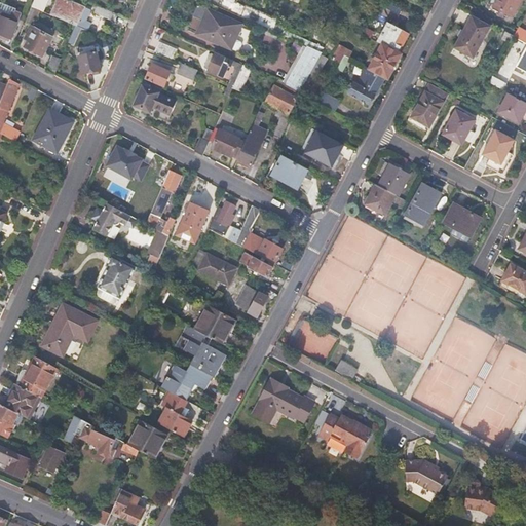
[(34,0),(32,6),(40,10),(43,11),(47,0),(34,0)]
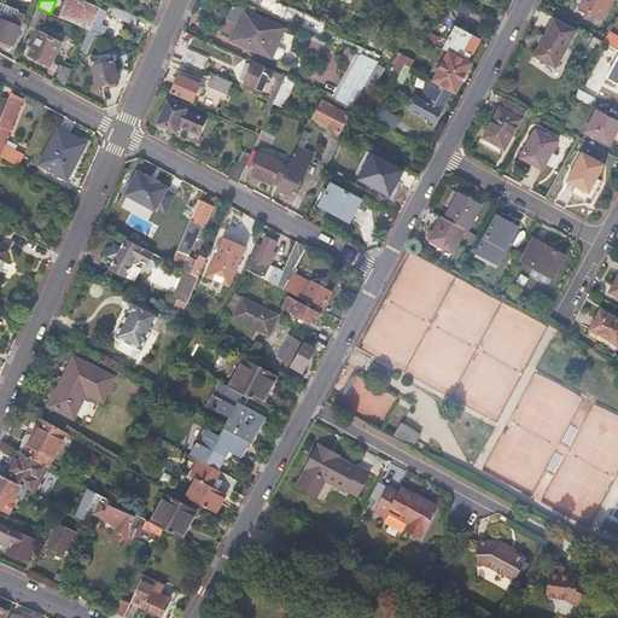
[(94,31),(104,36),(106,11),(81,0),(68,0),(60,17),(70,22),(89,29),(94,31)]
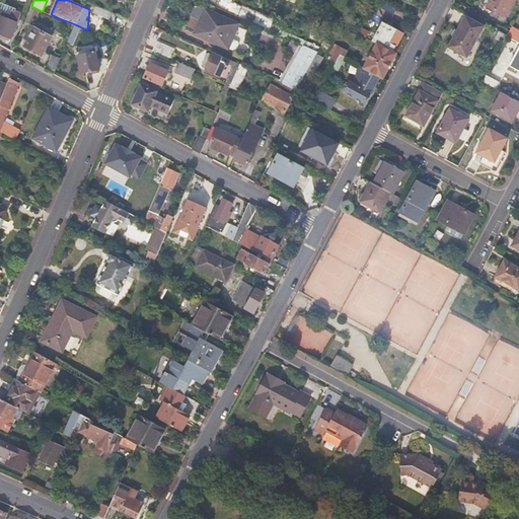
[(202,0),(239,15),(243,6),(243,4),(234,0),(202,0)]
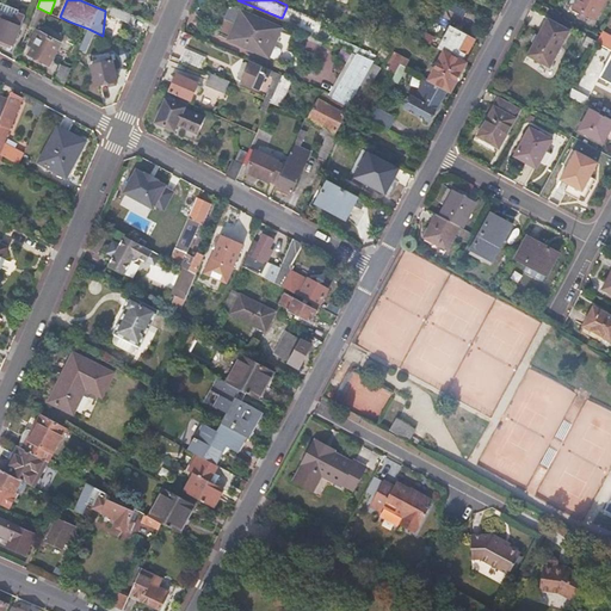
[(593,17),(602,0),(574,0),(572,5),(593,17)]
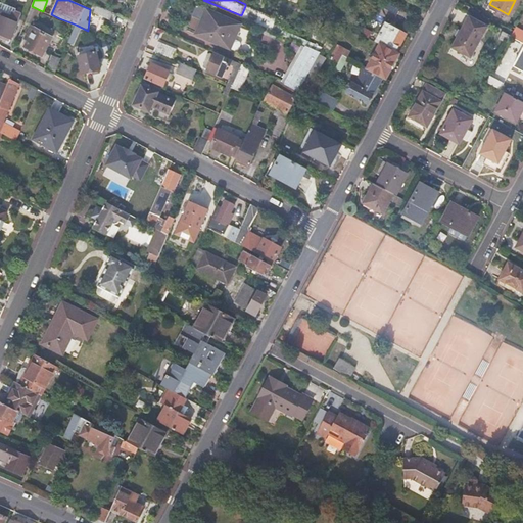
[(0,33),(10,38),(21,14),(15,11),(16,8),(0,1),(0,33)]
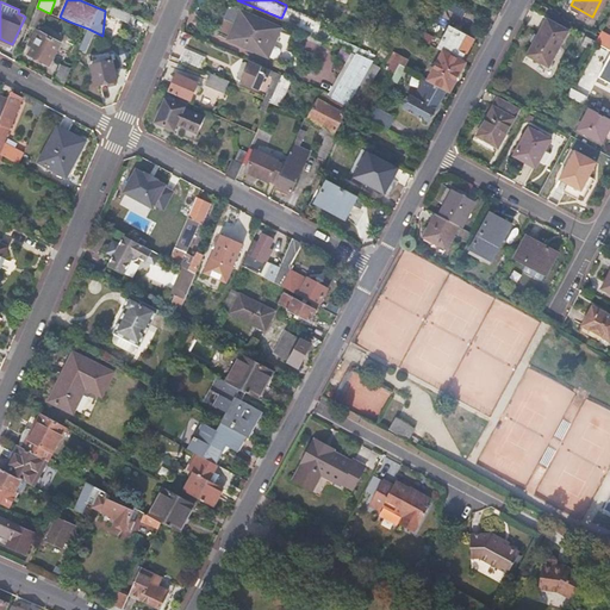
[(464,18),(467,10),(450,2),(447,11),(464,18)]
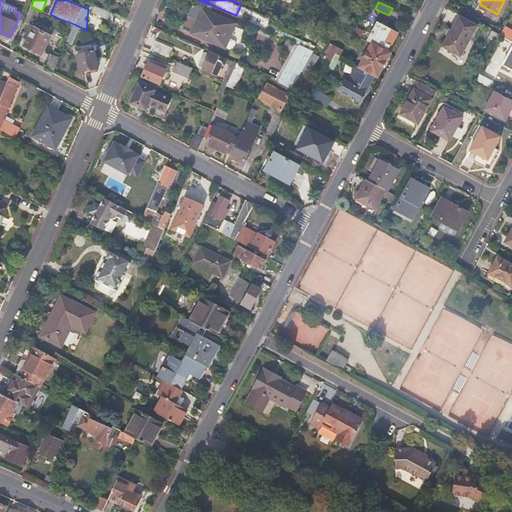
[(232,49),(242,25),(194,5),(183,28),(232,49)]
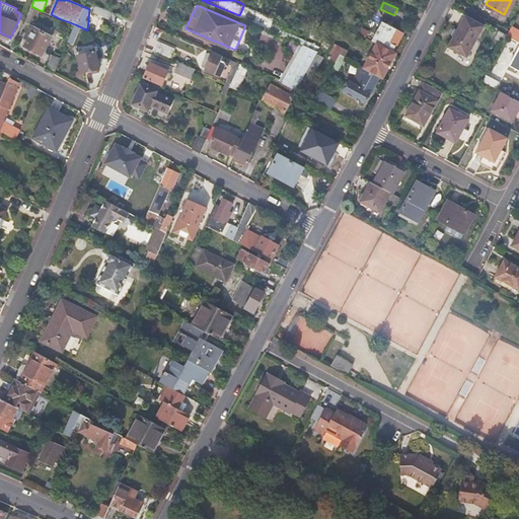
[(31,6),(25,20),(31,22),(34,16),(35,17),(40,10),(31,6)]
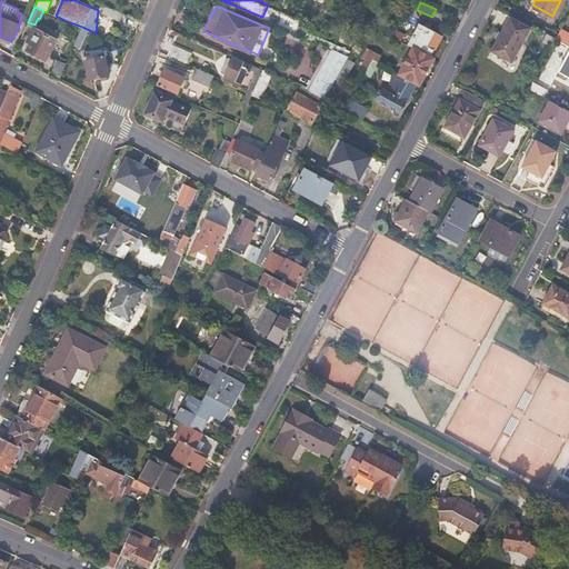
[(267,7),(262,17),(277,23),(300,33),(305,23),(267,7)]
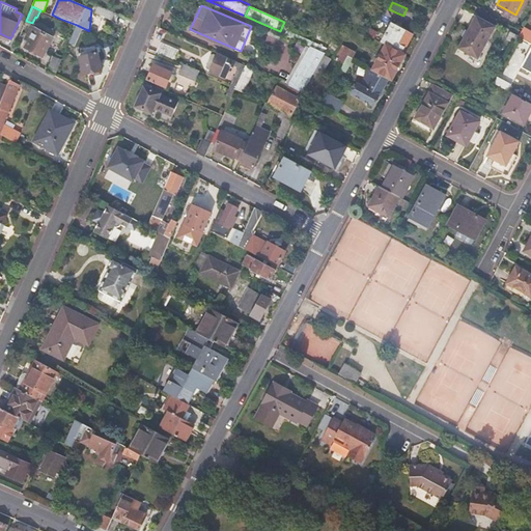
[(478,58),(495,26),(475,16),(457,48),(478,58)]
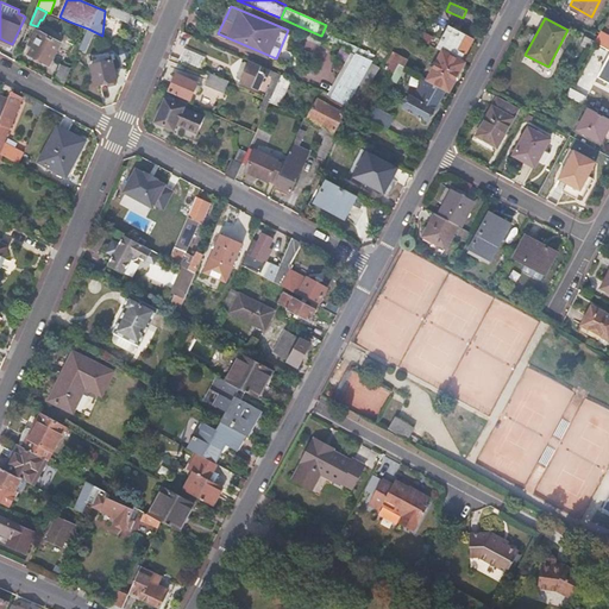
[(441,50),(459,61),(471,39),(447,26),(437,48),(441,50)]
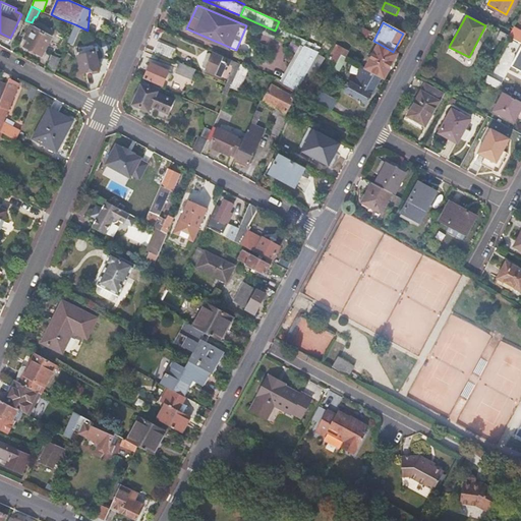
[(75,24),(68,39),(73,41),(79,26),(75,24)]
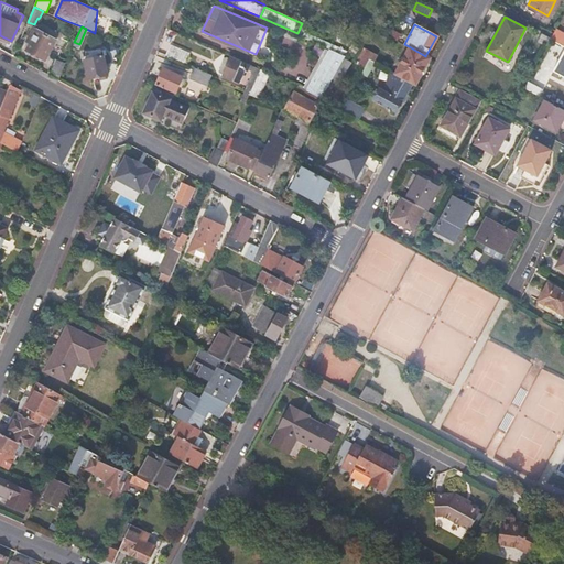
[(563,30),(555,26),(552,32),(549,38),(563,45),(563,46),(552,69),(561,74),(563,76),(563,30)]
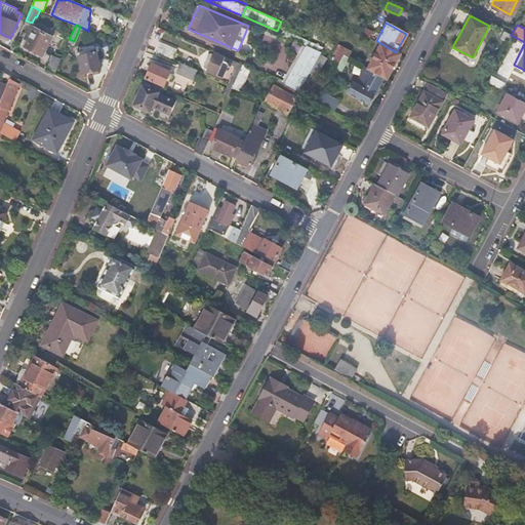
[(364,27),(360,33),(369,37),(372,31),(364,27)]
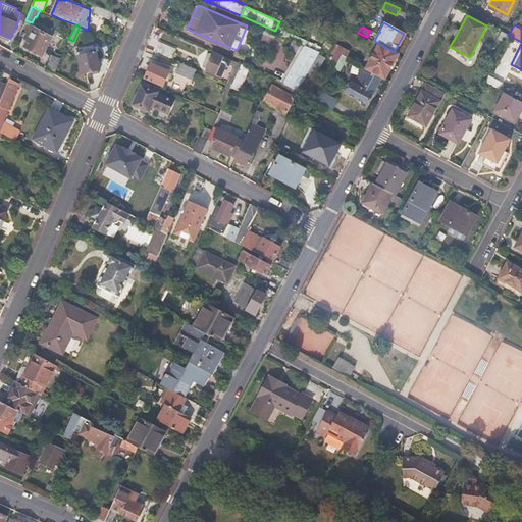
[(42,55),(51,38),(36,29),(32,36),(28,34),(24,39),(28,41),(25,46),(42,55)]
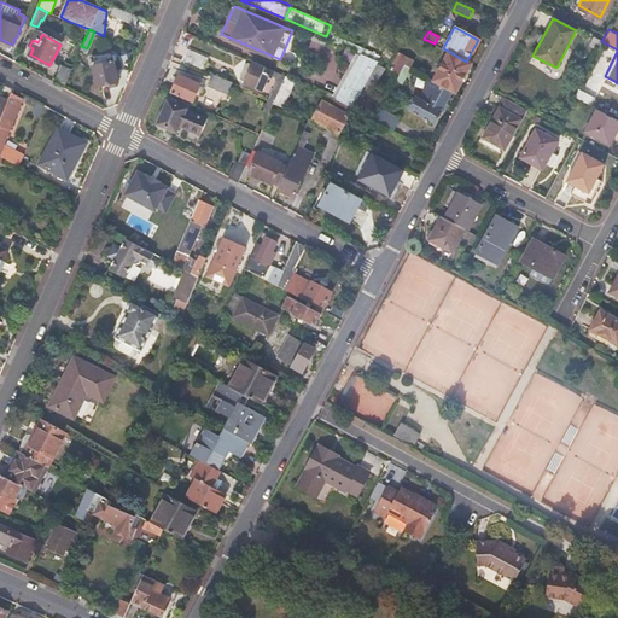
[(187,50),(182,59),(193,65),(202,69),(207,58),(187,50)]
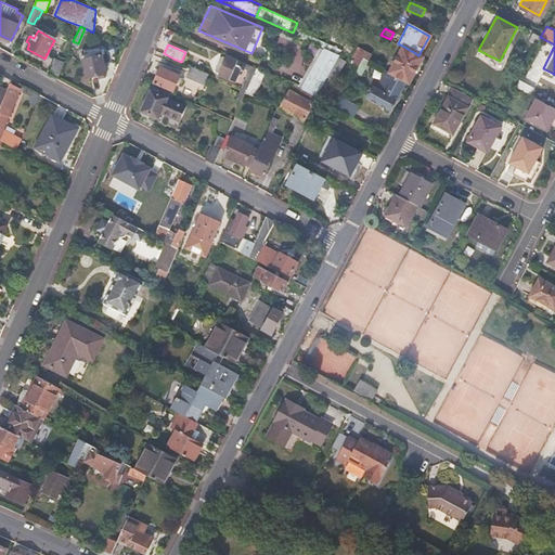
[(408,81),(422,56),(418,55),(402,46),(388,72),(404,80),(405,80),(408,81)]
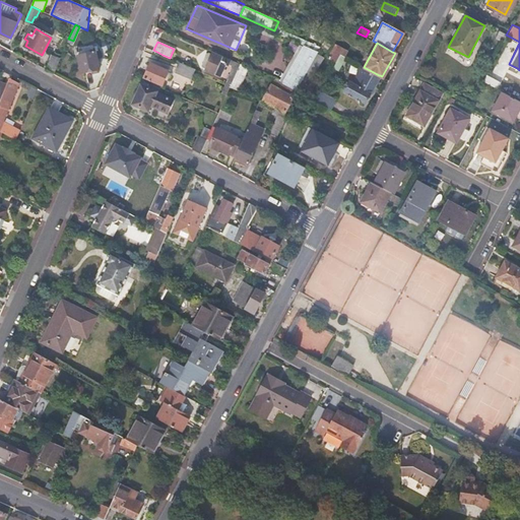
[(318,50),(306,45),(282,83),(294,88),(296,89),(301,80),(303,76),(307,70),(316,53),(318,50)]
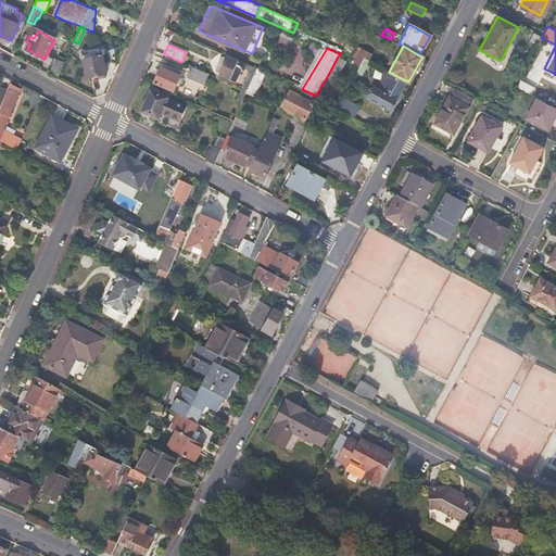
[(352,62),(359,65),(364,58),(367,59),(370,52),(361,48),(352,62)]
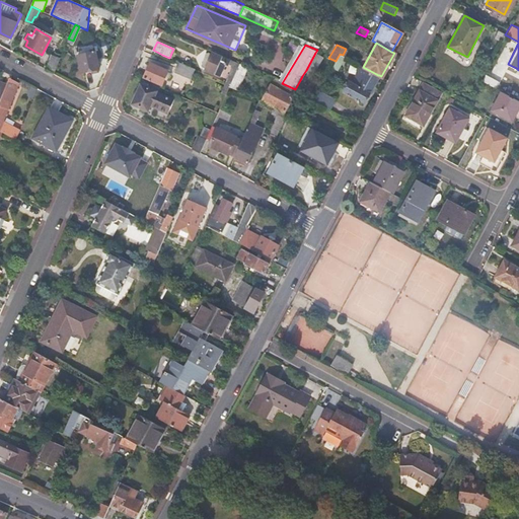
[(238,62),(213,51),(212,54),(208,52),(202,65),(206,66),(205,69),(220,76),(226,63),(232,65),(225,80),(230,83),(239,63),(238,62)]
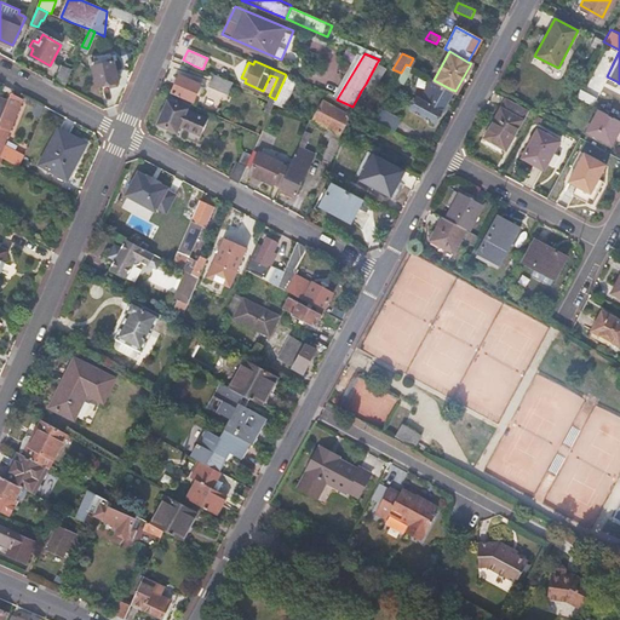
[(119,82),(116,62),(95,64),(98,85),(119,82)]
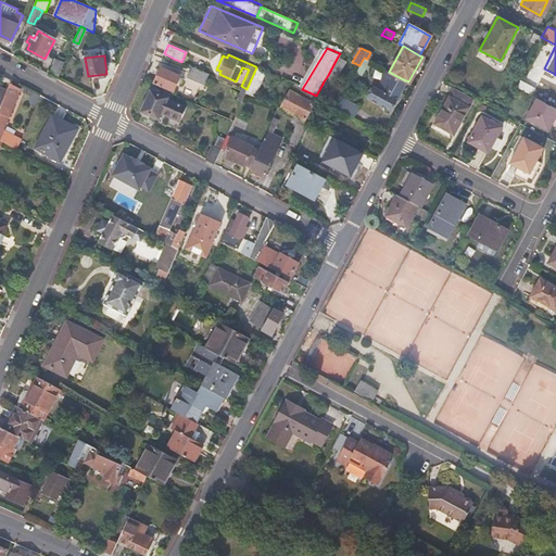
[(345,61),(338,57),(328,75),(335,78),(345,61)]
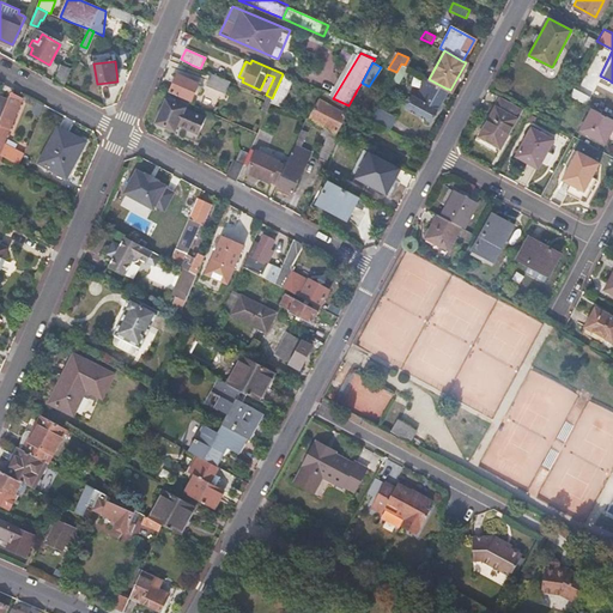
[(62,64),(54,82),(64,87),(72,67),(62,64)]
